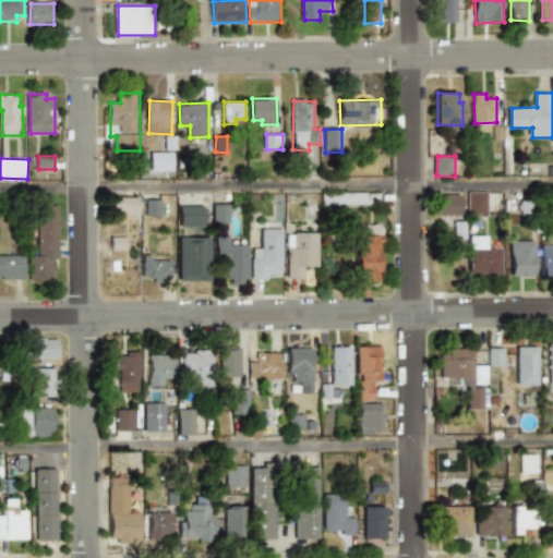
[(491,192),(471,192),(471,215),(490,215),(491,192)]
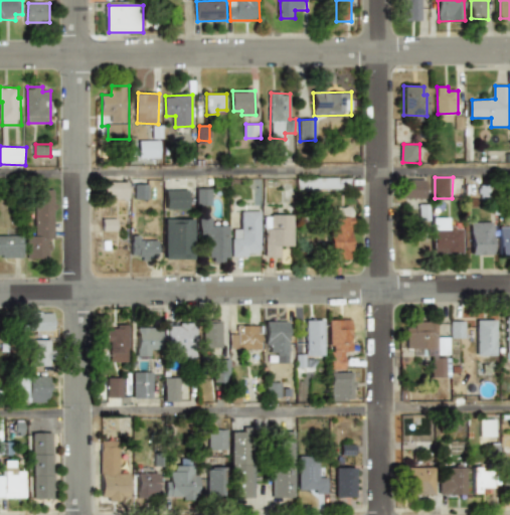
[(339,178),(303,179),(303,189),(339,188),(339,178)]
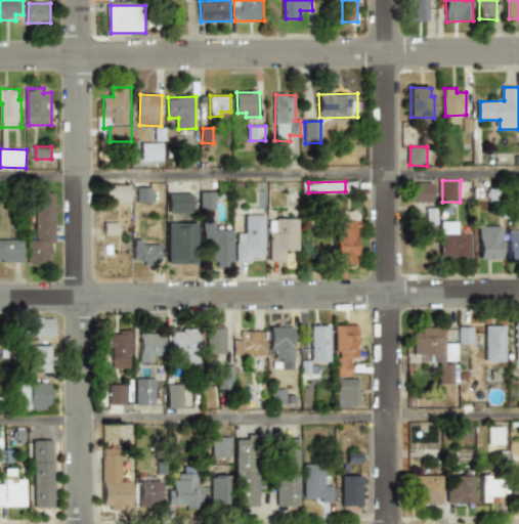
[(436,183),(413,182),(412,202),(435,203),(436,183)]
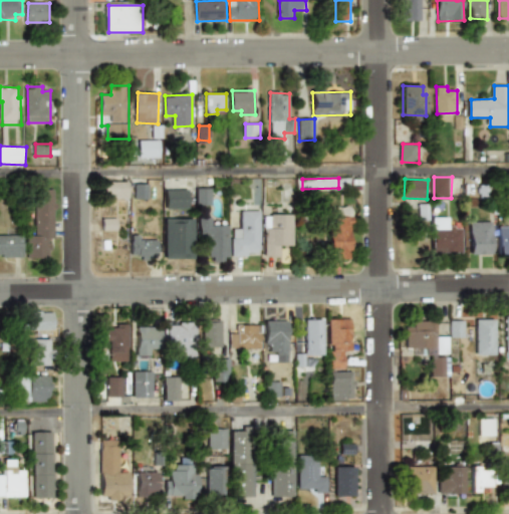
[(131,199),(131,182),(105,182),(105,199),(131,199)]
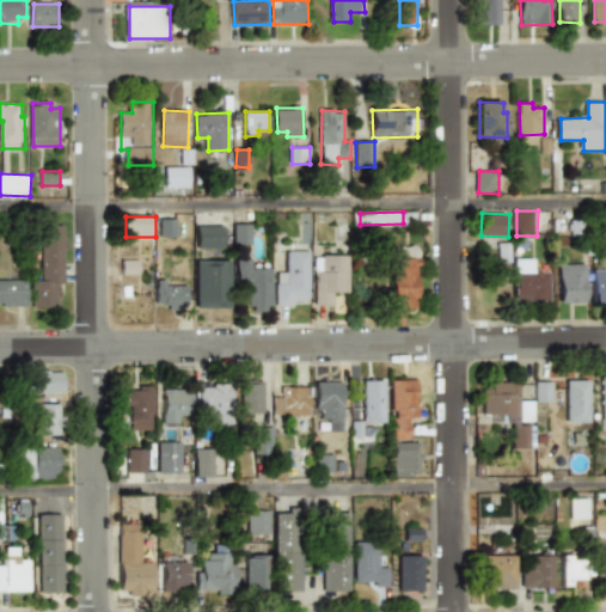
[(164,237),(178,237),(178,220),(164,220),(164,237)]
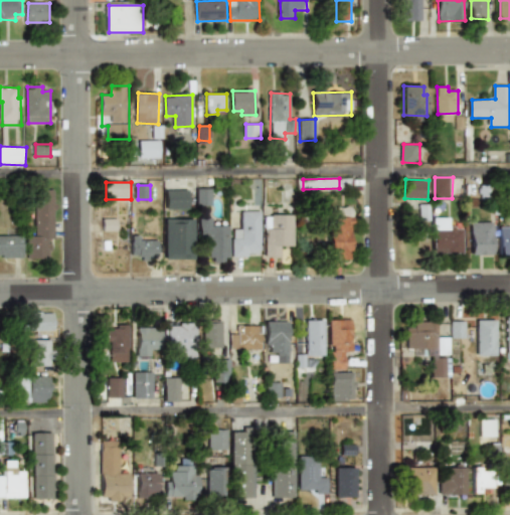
[(213,188),(198,189),(199,206),(213,205),(213,188)]
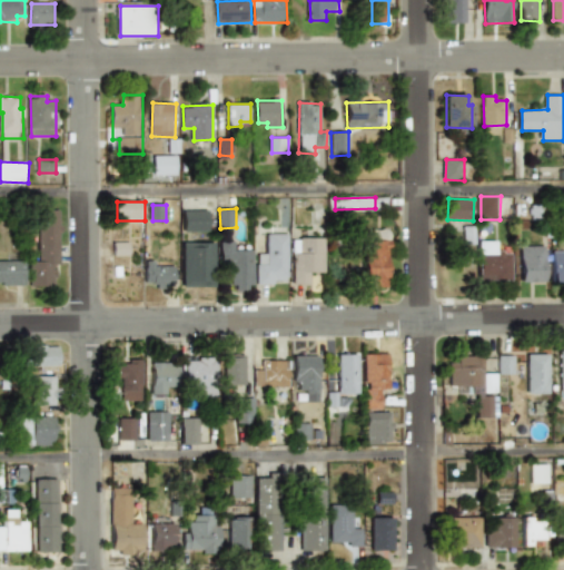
[(186,232),(210,232),(210,209),(186,210),(186,232)]
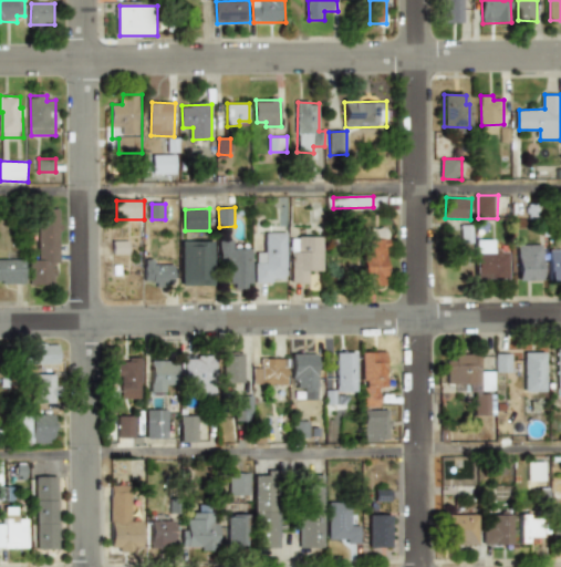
[(32,285),(56,285),(56,264),(63,264),(62,209),(41,209),(42,260),(32,260),(32,285)]
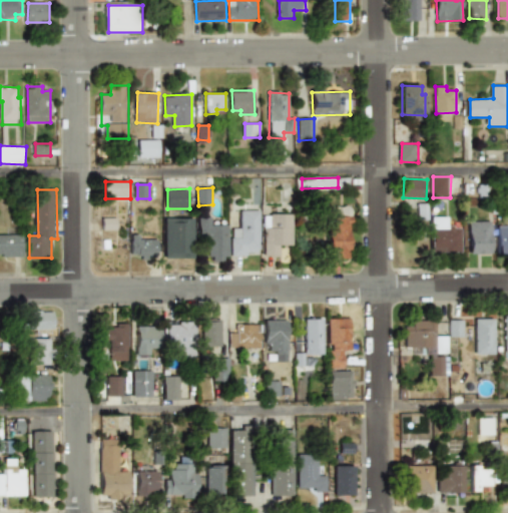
[(330,259),(352,259),(353,207),(340,206),(340,217),(331,216),(330,259)]
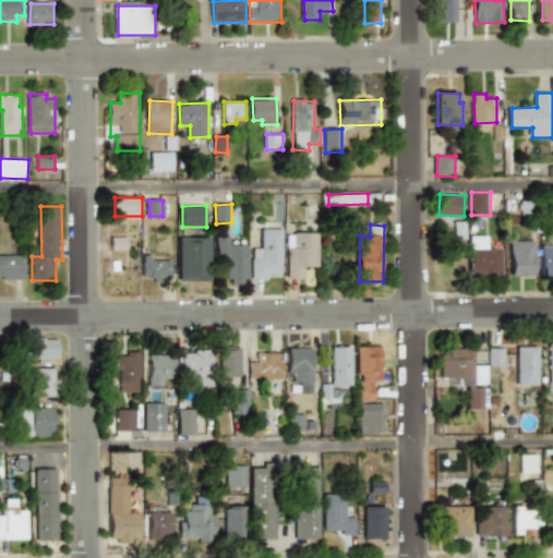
[(284,229),(263,229),(263,249),(254,249),(254,277),(284,277),(284,229)]
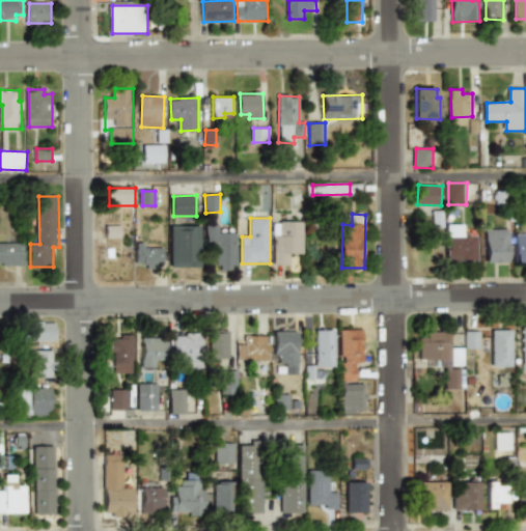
[(275,264),(291,266),(291,253),(304,254),(305,222),(275,222),(275,264)]
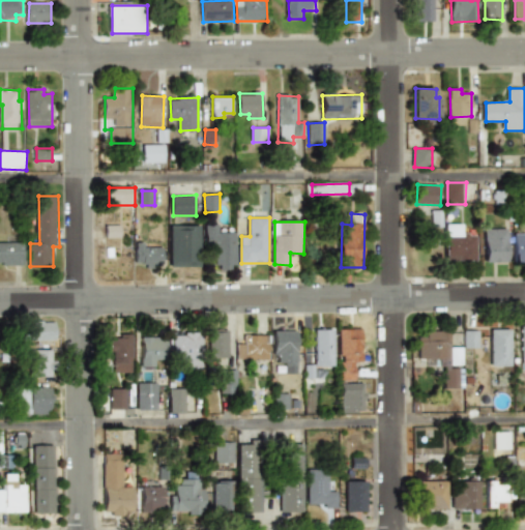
[(449,225),(449,261),(479,261),(479,235),(466,235),(466,224),(449,225)]
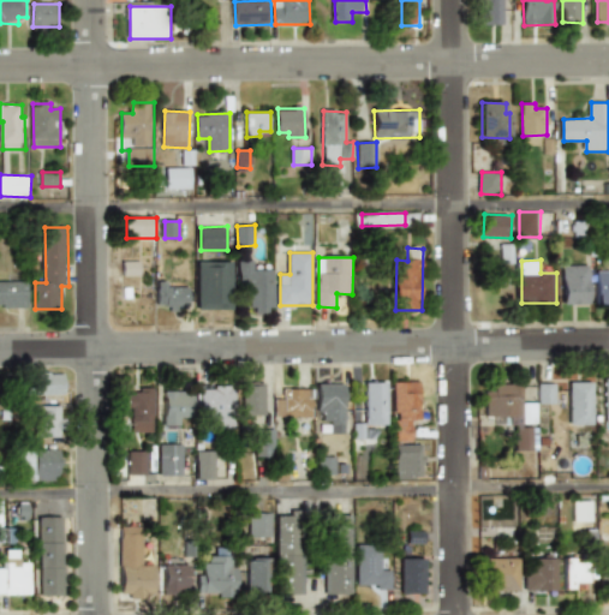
[(274,269),(255,270),(255,261),(240,261),(240,284),(251,284),(252,312),(275,311),(274,269)]
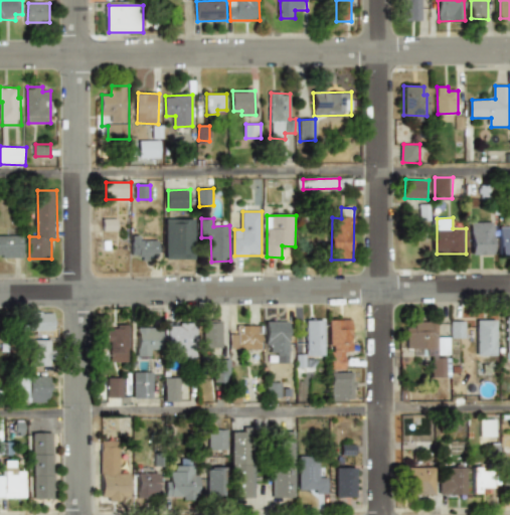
[(167,260),(196,260),(196,219),(168,219),(167,260)]
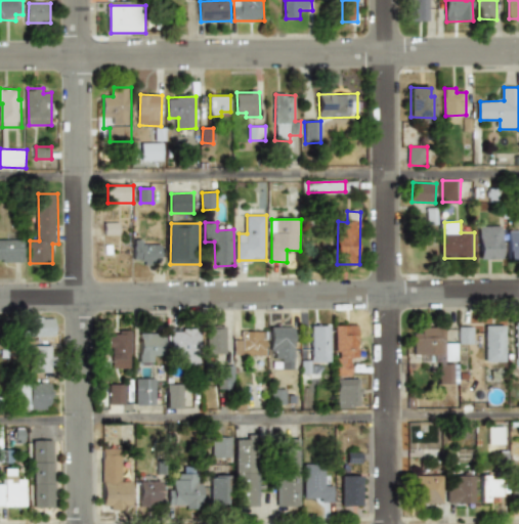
[(504,226),(482,226),(482,260),(505,259),(504,226)]
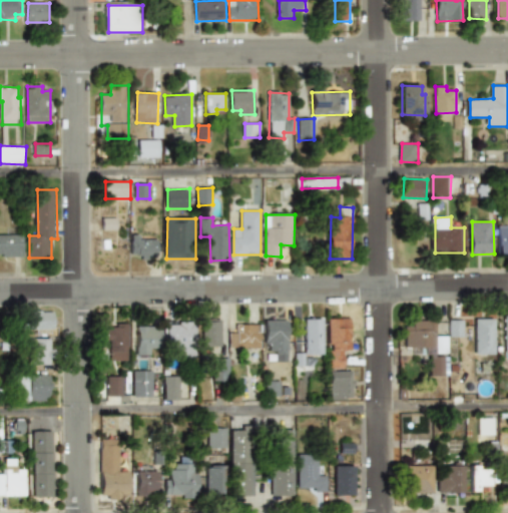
[(25,235),(0,234),(0,255),(25,257),(25,235)]
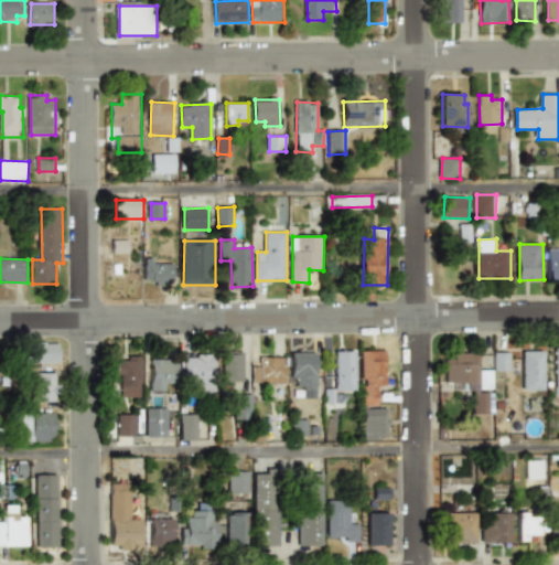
[(175,264),(156,264),(157,259),(148,259),(147,281),(175,281),(175,264)]
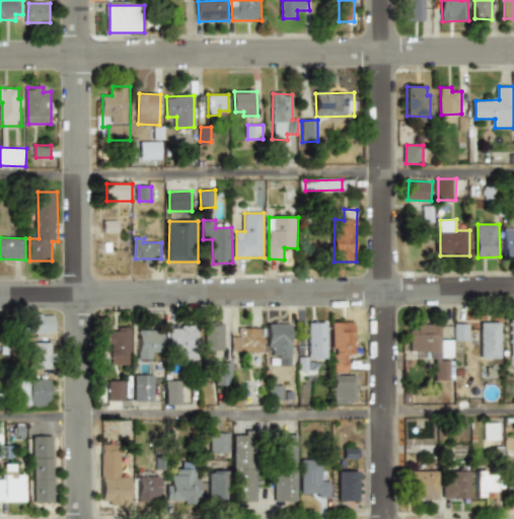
[(57,334),(57,315),(23,316),(23,335),(57,334)]
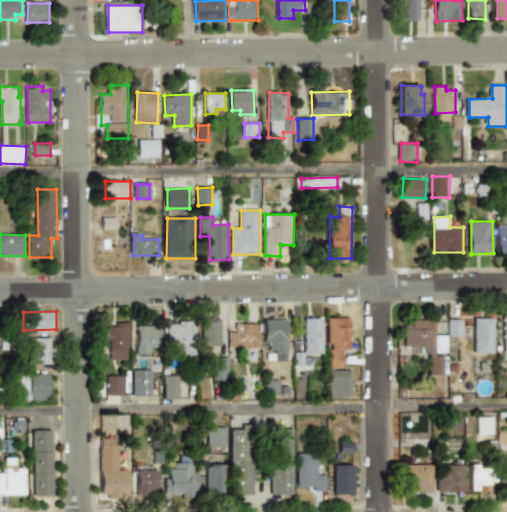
[(331,367),(346,367),(345,350),(352,349),(351,317),(330,318),(331,367)]
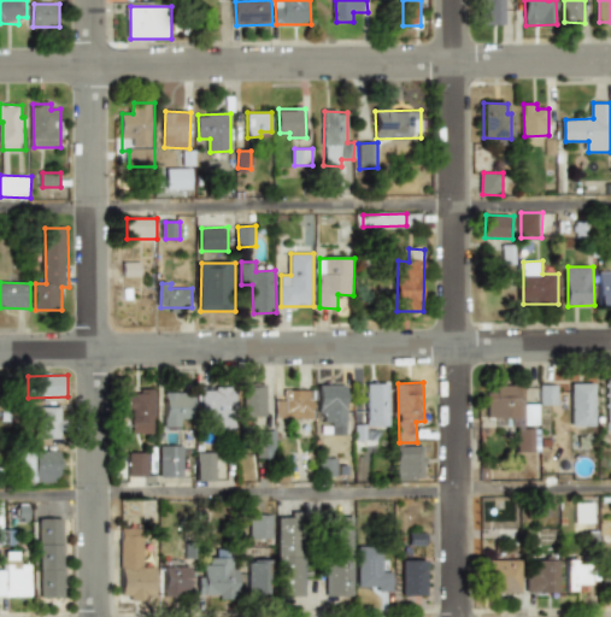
[(247,417),(269,417),(268,383),(246,385),(247,417)]
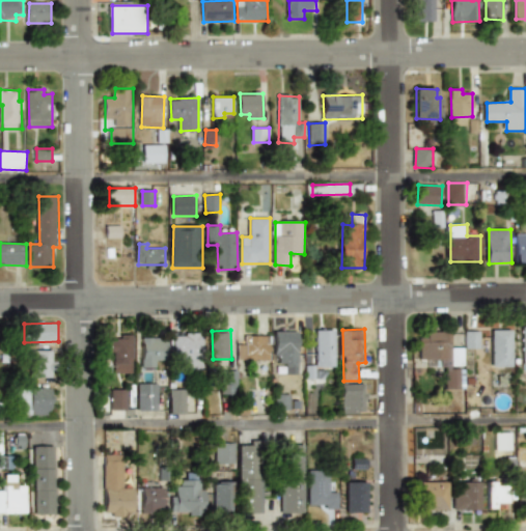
[(317,331),(319,367),(336,367),(335,330),(317,331)]
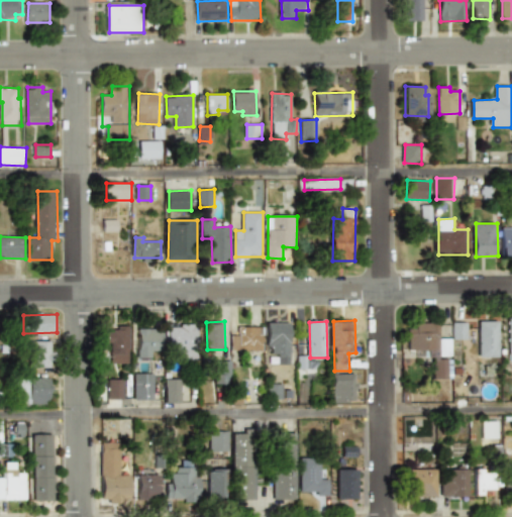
[(481,321),(482,357),(501,356),(500,321),(481,321)]
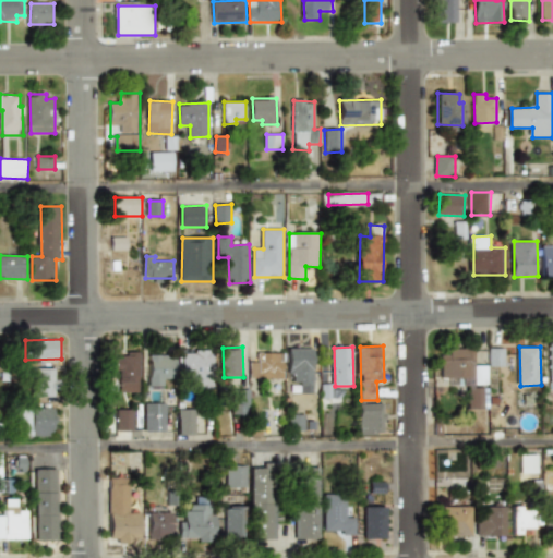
[(314,348),(291,349),(292,383),(302,381),(302,393),(315,393),(314,348)]
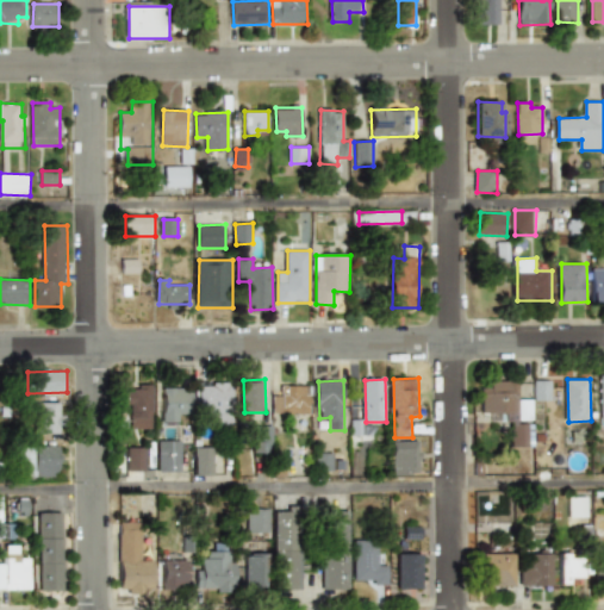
[(535,399),(522,400),(522,381),(493,381),(493,388),(484,388),(485,414),(509,414),(509,421),(536,421),(535,399)]
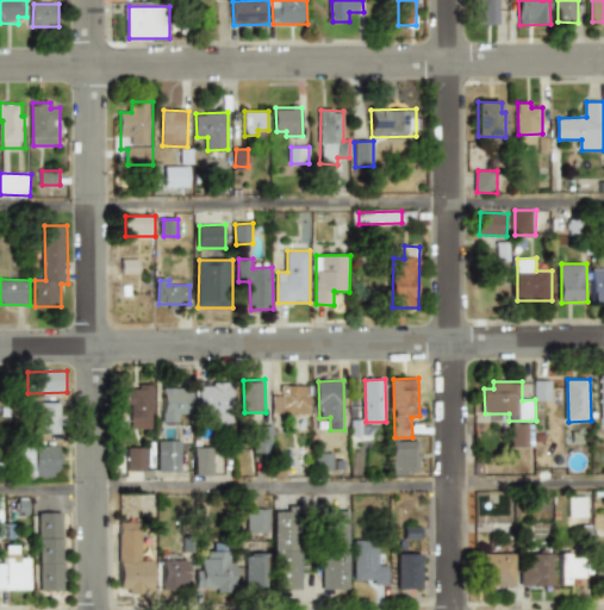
[(554,400),(554,381),(537,381),(537,400),(554,400)]
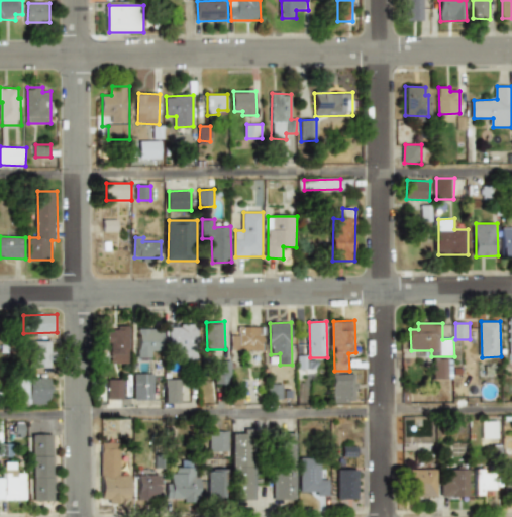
[(180,362),(199,362),(197,325),(170,326),(171,352),(180,352),(180,362)]
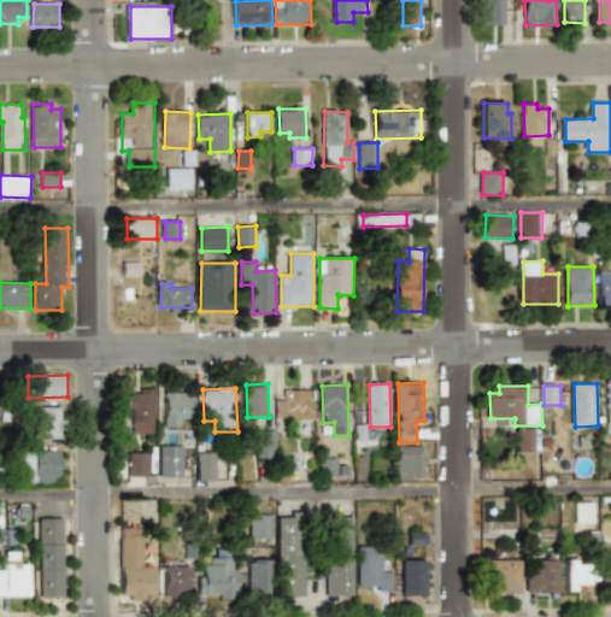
[(156,434),(158,389),(142,389),(142,395),(129,395),(128,410),(135,410),(135,434),(156,434)]
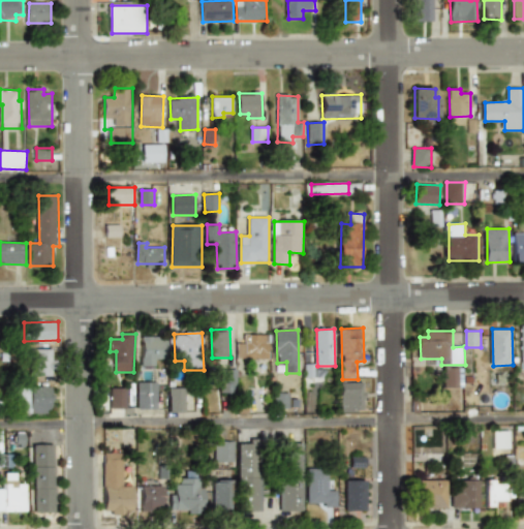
[(239,359),(270,360),(271,335),(246,335),(246,343),(240,343),(239,359)]
